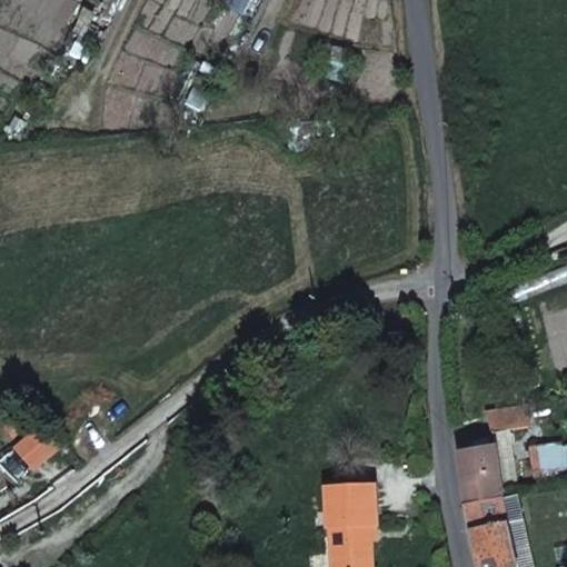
[(83,25),(76,40),(88,46),(95,30),(83,25)]
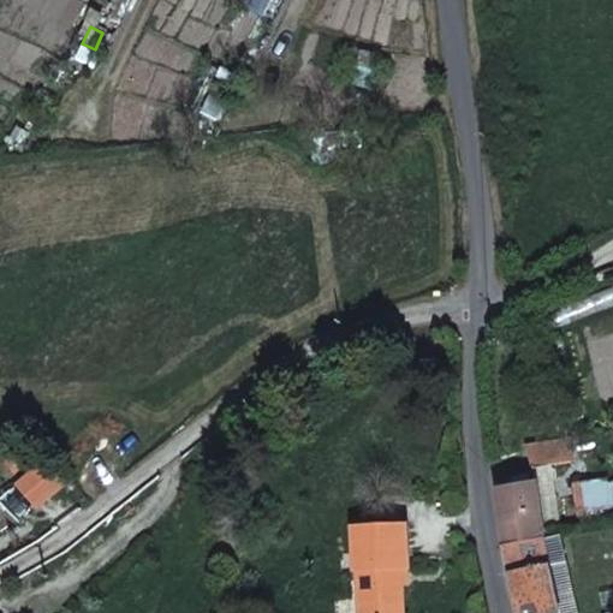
[(569,439),(523,447),(527,468),(572,459),(569,439)]
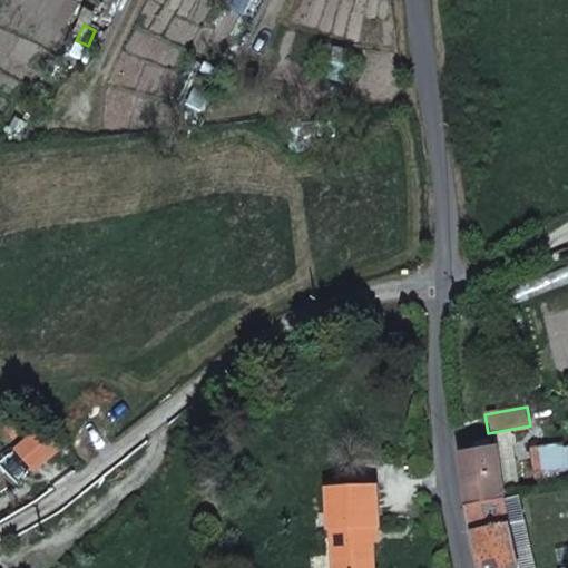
[(528,446),(532,477),(547,475),(562,473),(558,441),(528,446)]
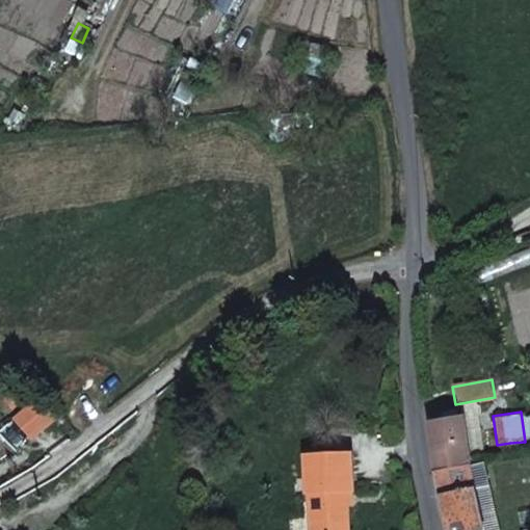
[(462,417),(428,423),(433,470),(469,464),(462,417)]
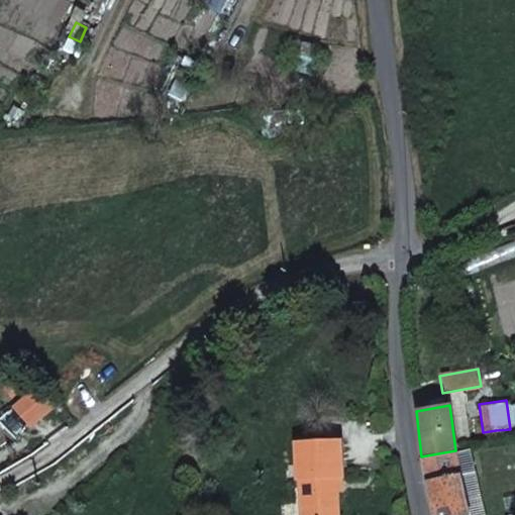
[(338,514),(337,488),(336,475),(343,475),(341,438),(297,440),(299,477),(301,477),(302,514),(338,514)]
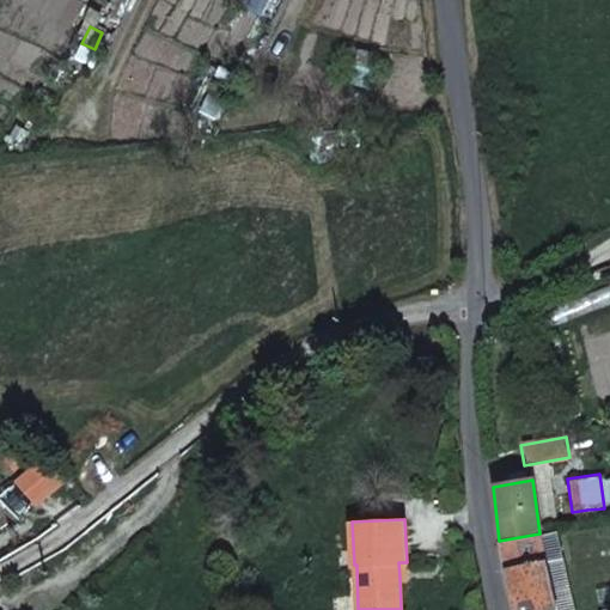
[(555,609),(540,534),(499,541),(513,609),(555,609)]
